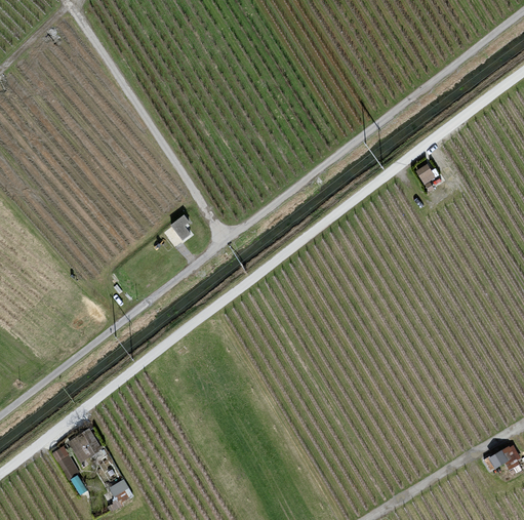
[(422,188),(435,181),(428,167),(415,174),(422,188)]
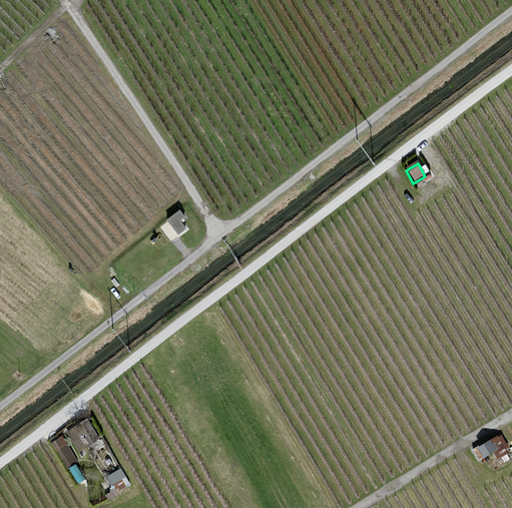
[(186,227),(180,220),(185,216),(179,209),(166,220),(178,234),(186,227)]
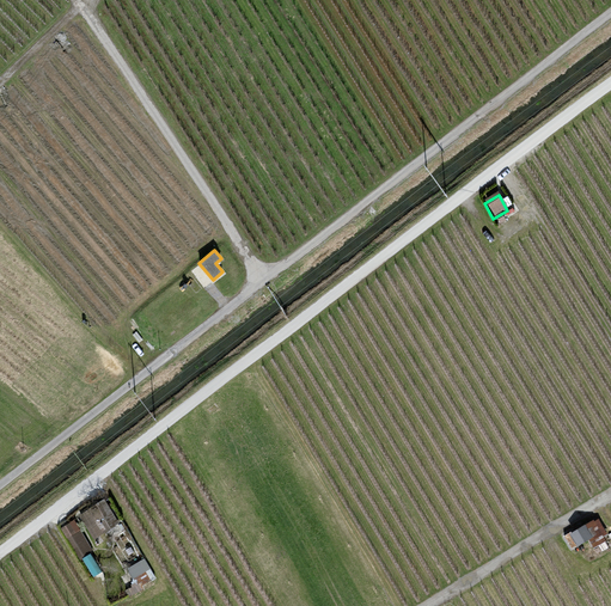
[(102,499),(78,518),(96,540),(120,521),(102,499)]
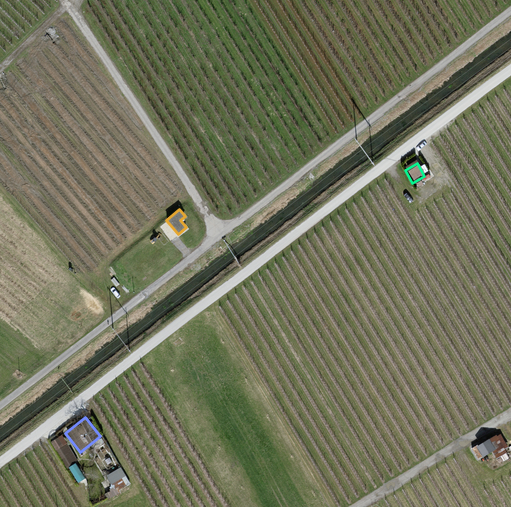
[(492,451),(496,461),(509,455),(500,434),(470,447),(475,459),(492,451)]
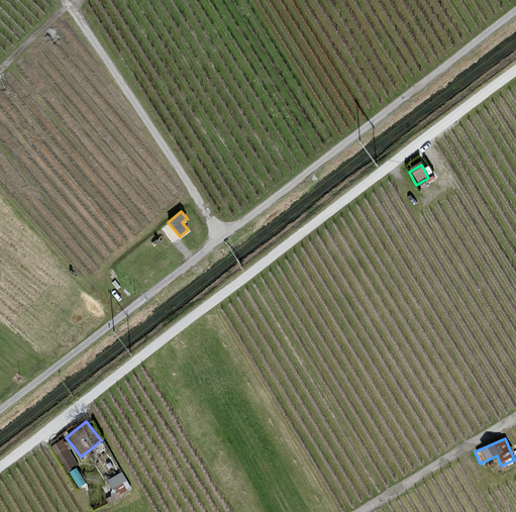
[(63,473),(76,469),(66,439),(53,444),(63,473)]
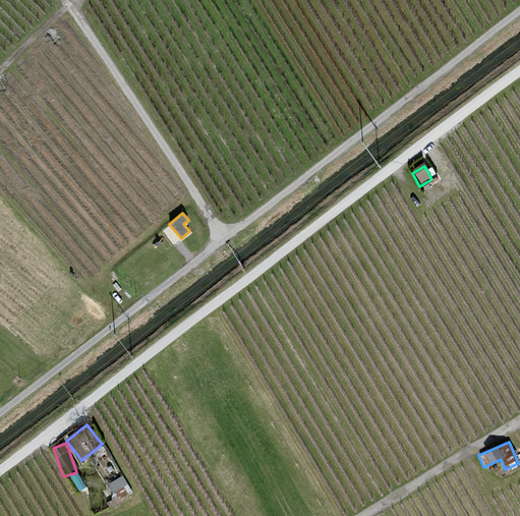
[(109,484),(118,502),(132,494),(122,476),(109,484)]
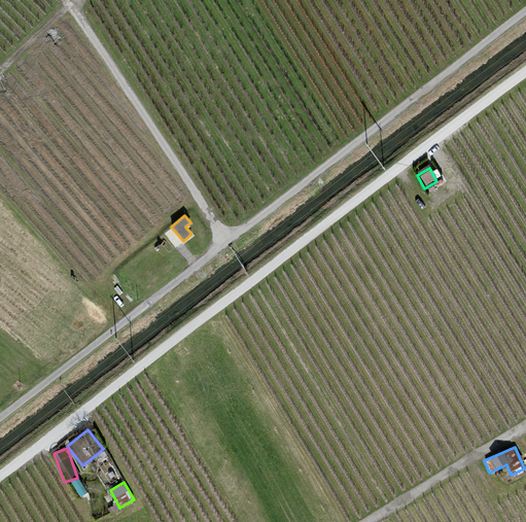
All buildings are outlined.
